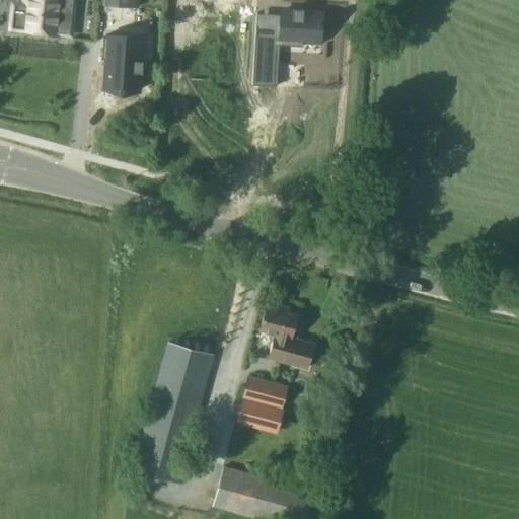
[(16,28),(19,28),(19,29),(68,34),(70,0),(22,0),(22,7),(18,7),(16,28)]
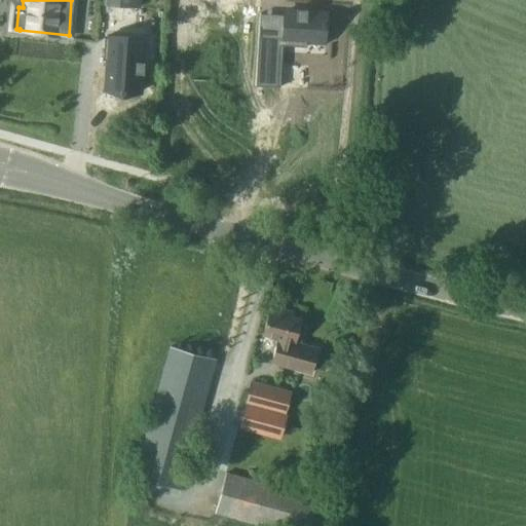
[(259,13),(256,86),(280,87),(280,86),(277,85),(279,45),(306,47),(306,40),(323,41),(323,45),(324,45),(326,13),(307,12),(307,9),(305,9),(305,12),(298,11),(298,8),(296,8),(296,11),(285,10),(283,38),(259,37),(261,13),(259,13)]
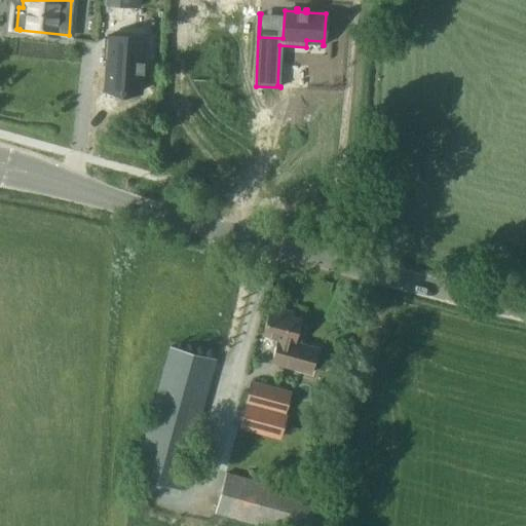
[(103,37),(101,61),(105,61),(103,89),(139,92),(143,40),(103,37)]
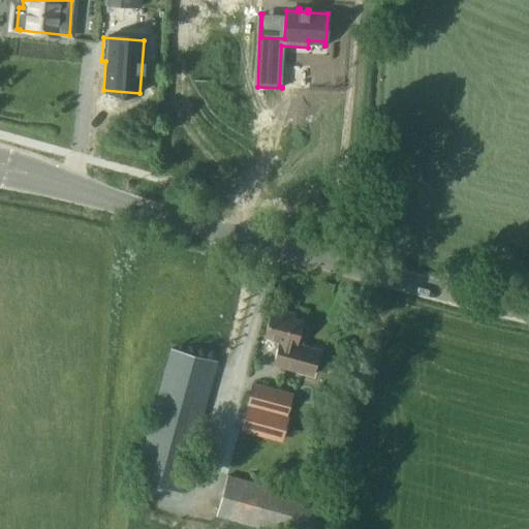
[(272,308),(265,337),(279,341),(277,351),(285,353),(281,367),(312,375),(318,350),(301,345),(305,331),(299,330),(302,320),(285,316),(286,312),(272,308)]
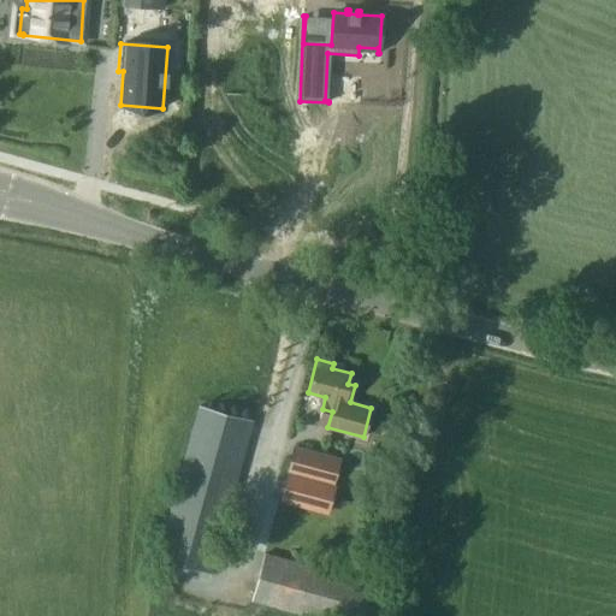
[(155,560),(212,575),(254,421),(197,406),(155,560)]
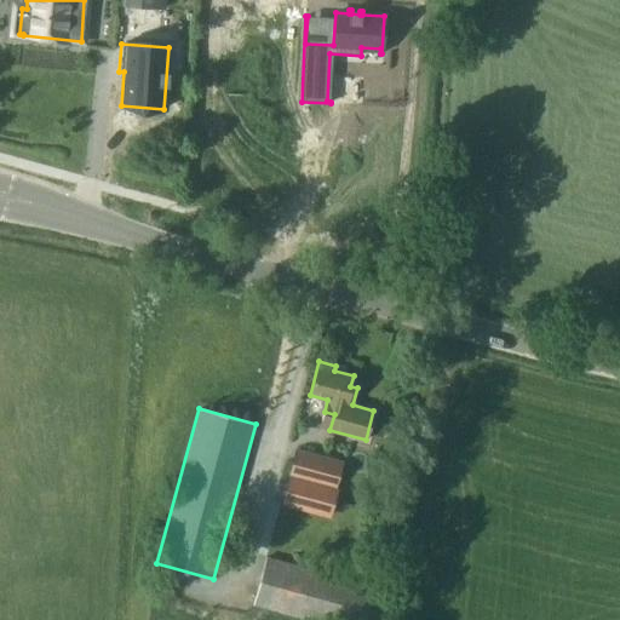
[(326,522),(343,463),(296,449),(279,509),(326,522)]
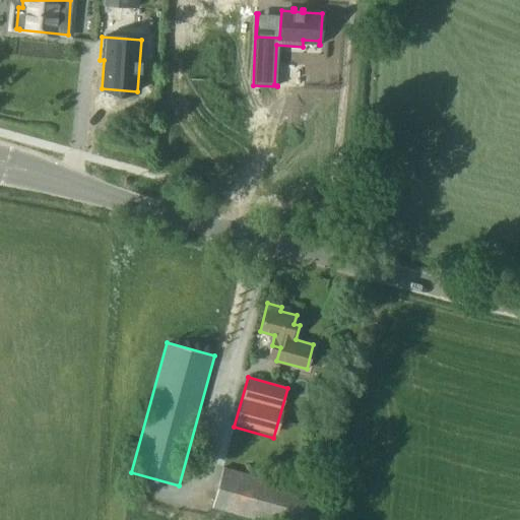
[(211,508),(255,519),(306,519),(315,493),(222,466),(211,508)]
